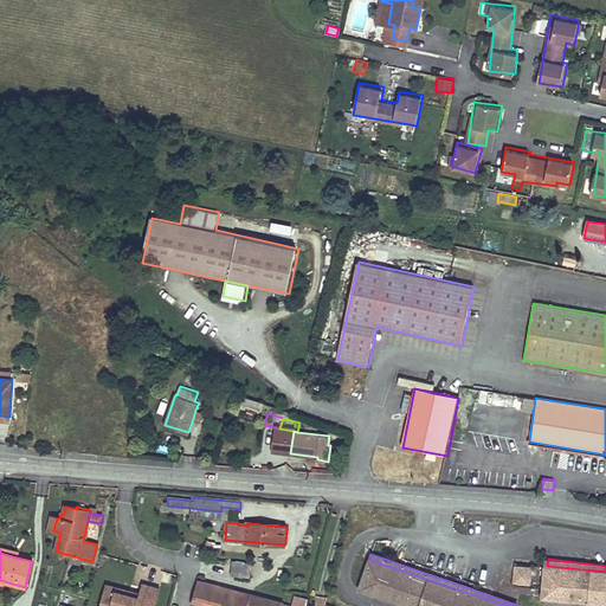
[(503,605),(369,560),(359,588),(408,605),(503,605)]
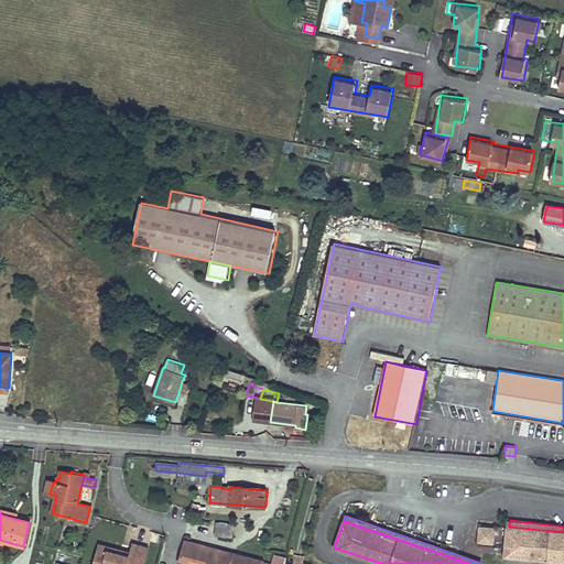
[(234,524),(216,523),(215,535),(231,538),(234,524)]
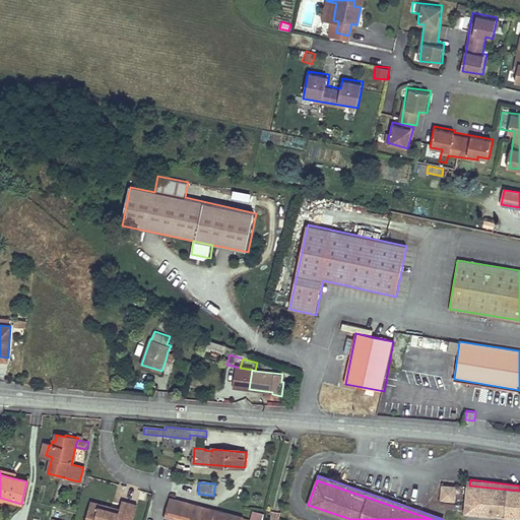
[(459,484),(443,483),(442,498),(458,500),(459,484)]
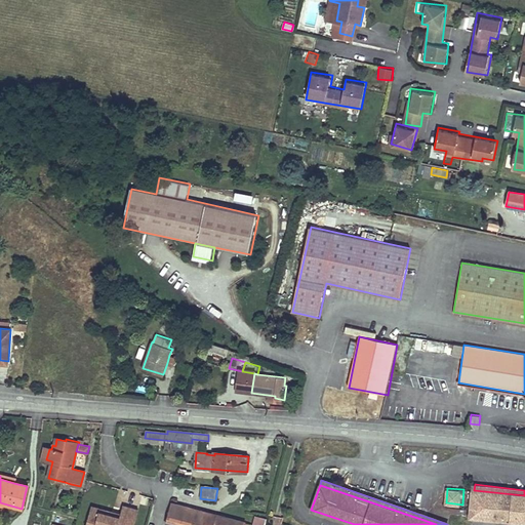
[(524,495),(474,490),(471,517),(524,522),(524,495)]
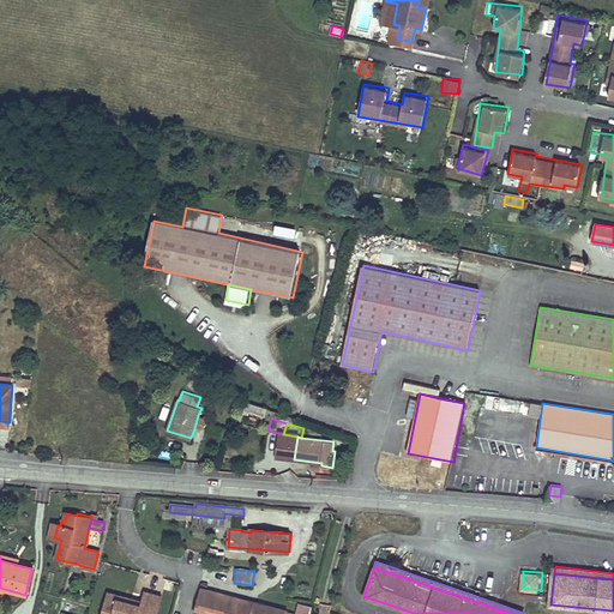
[(80,585),(71,583),(67,595),(78,597),(80,585)]
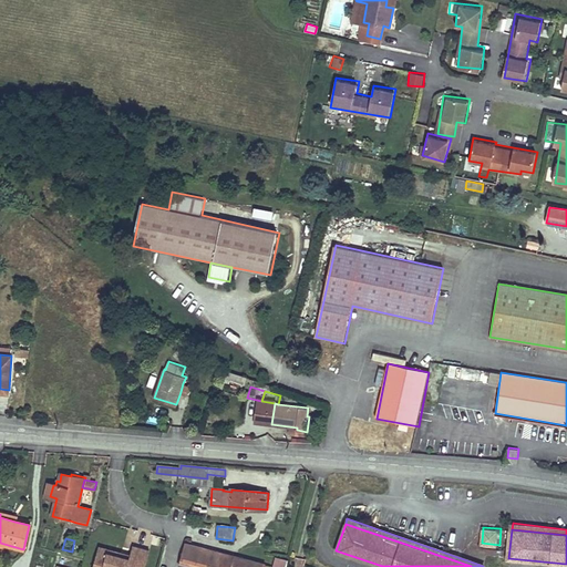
[(230,566),(234,557),(185,544),(179,565),(187,566),(230,566)]
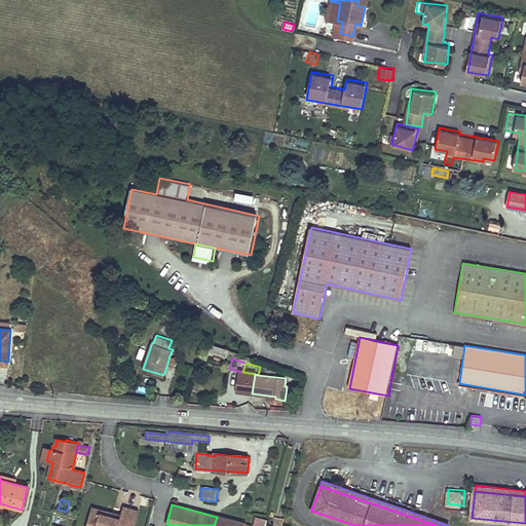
[(145,525),(148,515),(133,511),(130,519),(129,522),(122,520),(122,517),(91,509),(86,525),(145,525)]
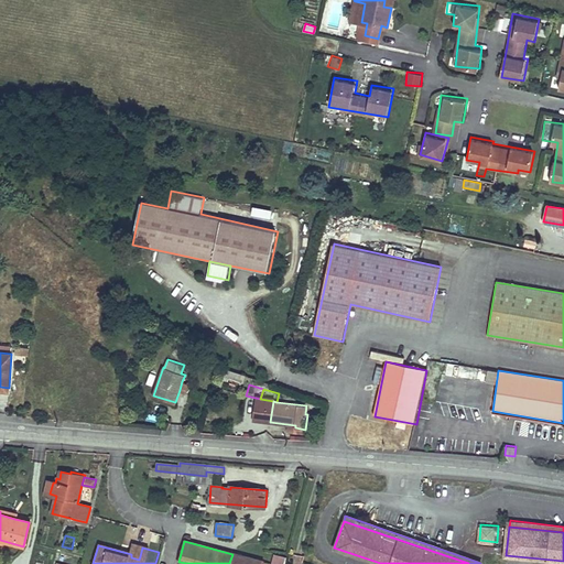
[(261,563),(262,560),(234,552),(232,554),(229,563),(261,563)]
